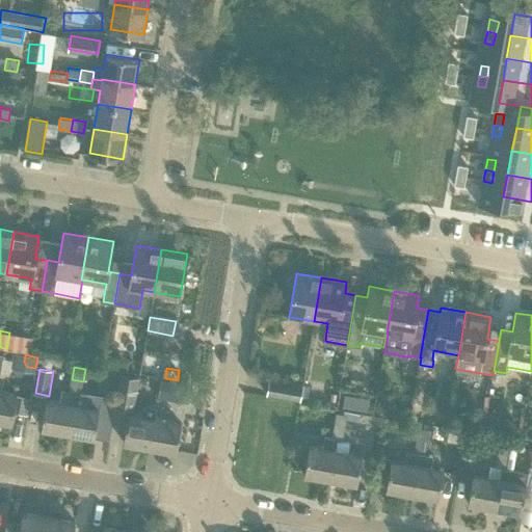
[(122,374),(115,407),(133,410),(139,377),(122,374)]
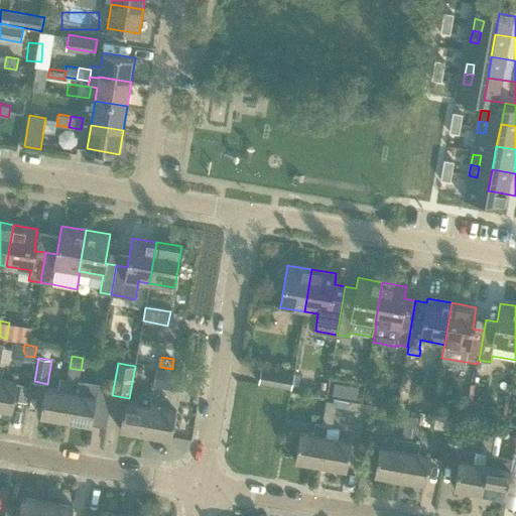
[(293,372),(261,366),(259,382),(290,388),(293,372)]
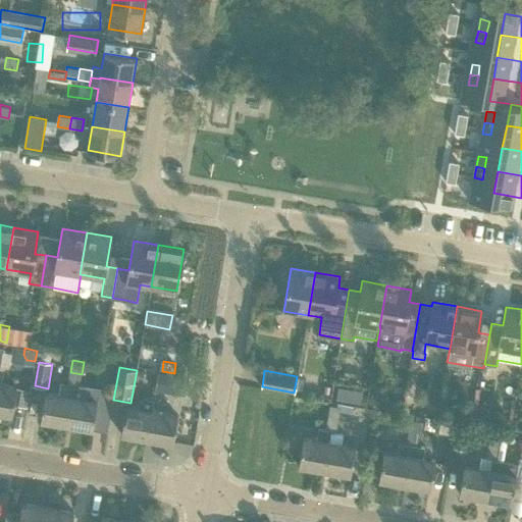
[(185,395),(188,376),(186,375),(160,371),(157,388),(156,389),(162,390),(167,392),(185,395)]
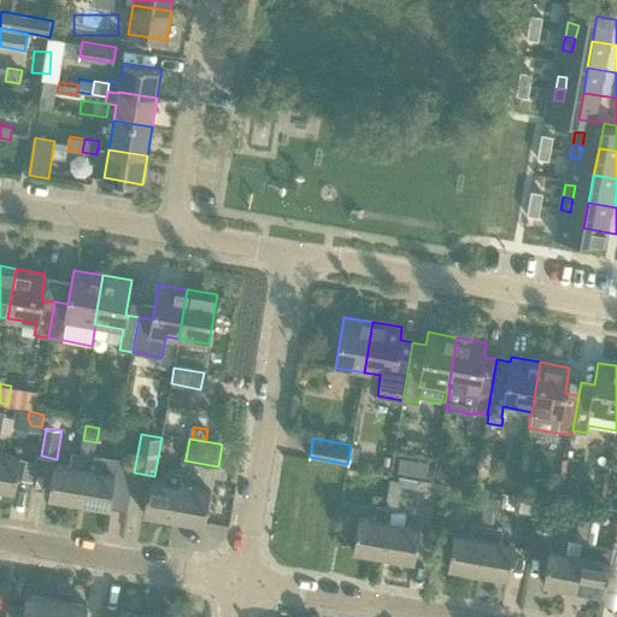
[(0,440),(0,487),(15,491),(21,457),(3,454),(5,441),(0,440)]
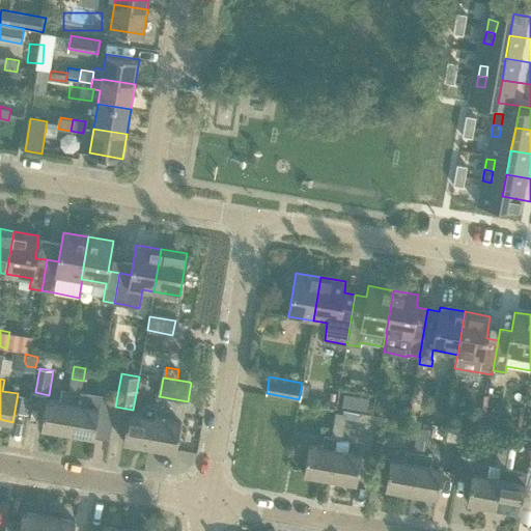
[(81,394),(83,382),(72,380),(70,390),(62,389),(59,401),(48,398),(43,427),(68,431),(74,403),(76,393),(81,394)]
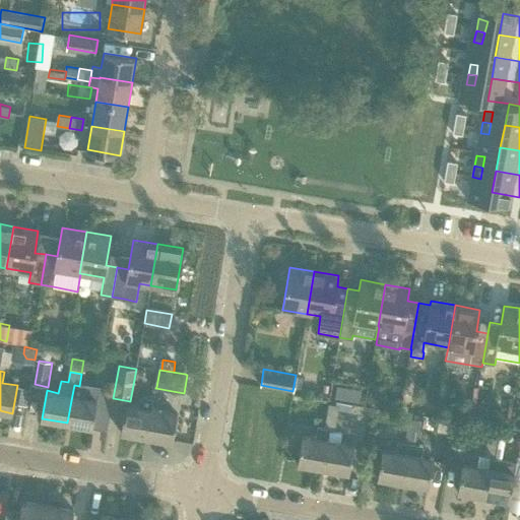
[(337,385),(335,398),(347,400),(349,388),(337,385)]
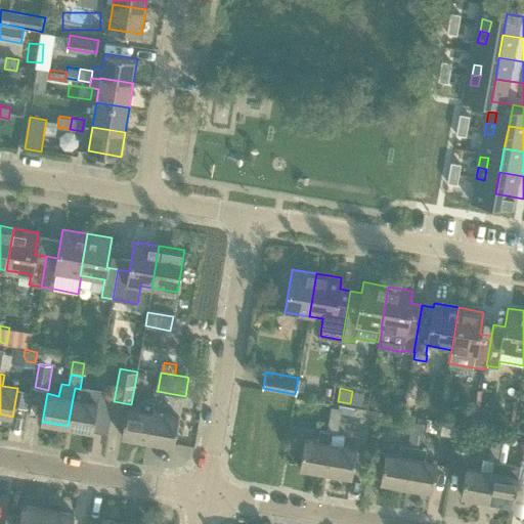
[(388,398),(375,392),(368,405),(382,411),(388,398)]
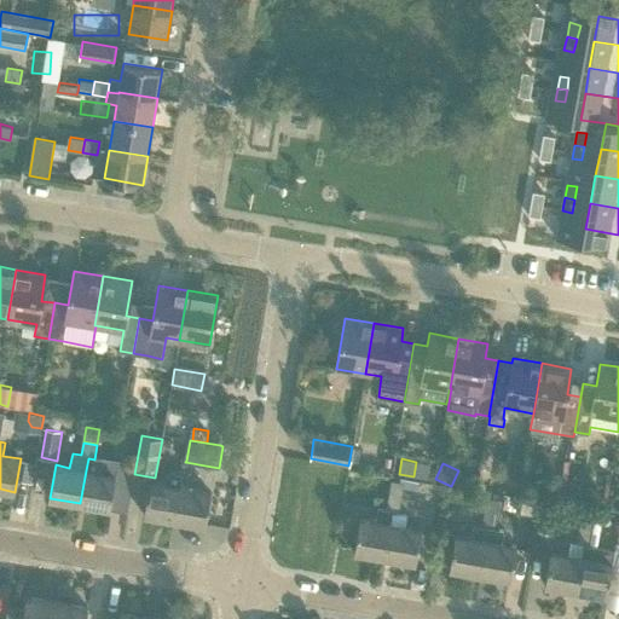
[(116,475),(96,472),(86,470),(80,503),(110,509),(116,475)]
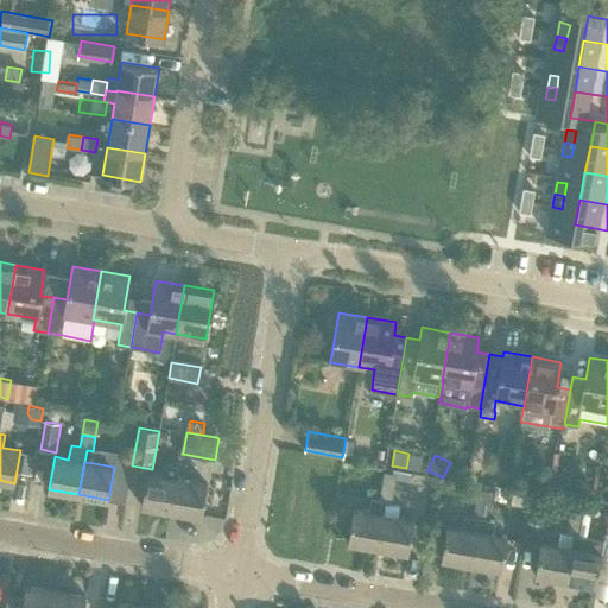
[(474,462),(472,477),(486,479),(487,464),(474,462)]
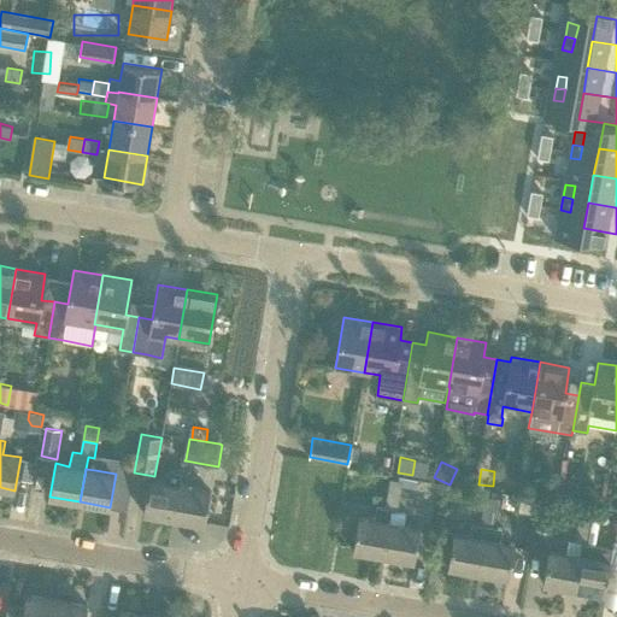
[(151,480),(145,513),(175,518),(181,486),(183,474),(176,472),(172,471),(168,474),(166,483),(151,480)]
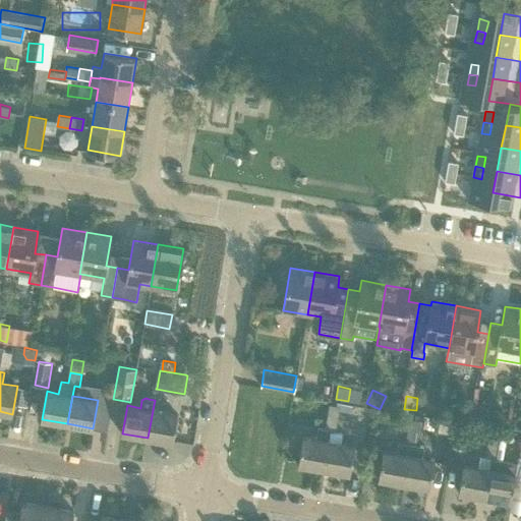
[(267,409),(291,411),(292,403),(268,401),(267,409)]
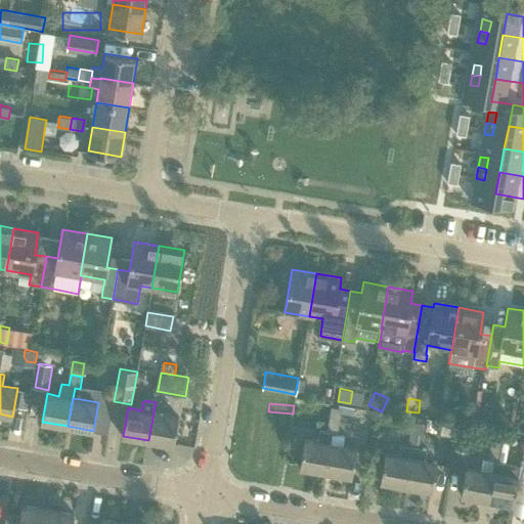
[(339,404),(339,407),(343,408),(343,412),(354,415),(355,407),(339,404)]
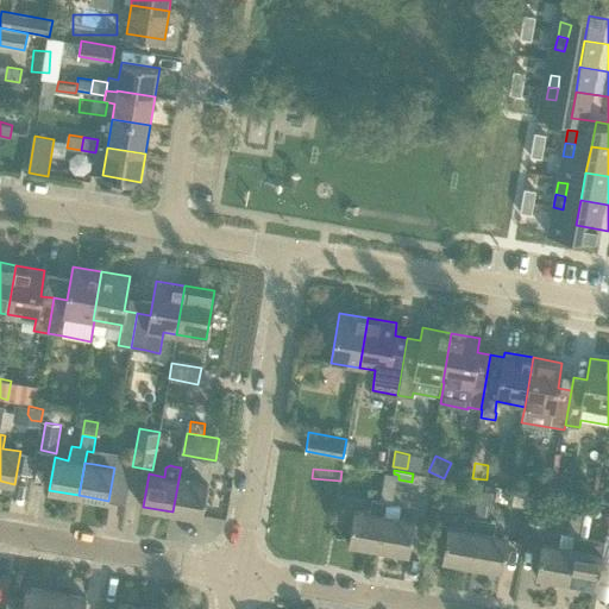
[(399,479),(399,475),(394,473),(385,472),(383,488),(396,490),(399,479)]
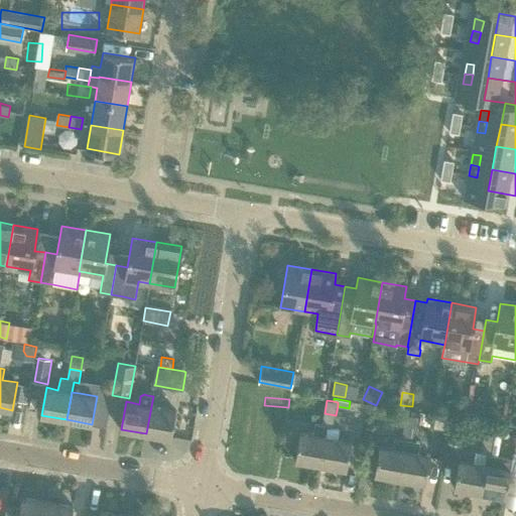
[(478,400),(473,409),(484,414),(489,406),(478,400)]
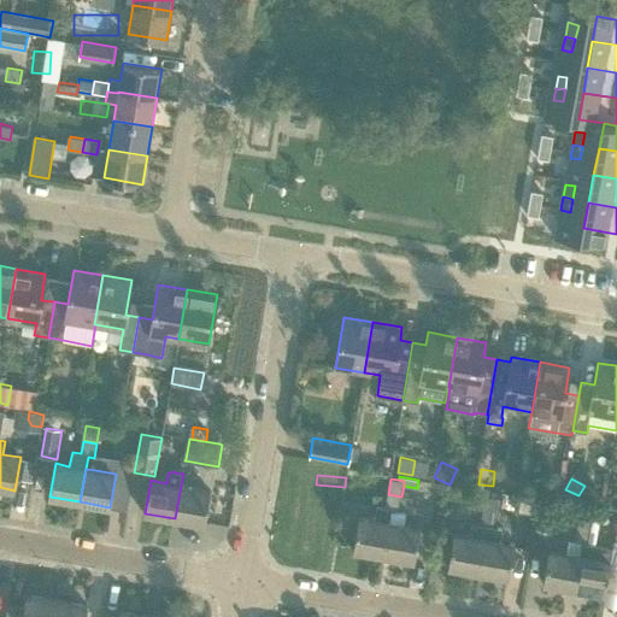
[(542,497),(554,498),(554,486),(542,485),(542,497)]
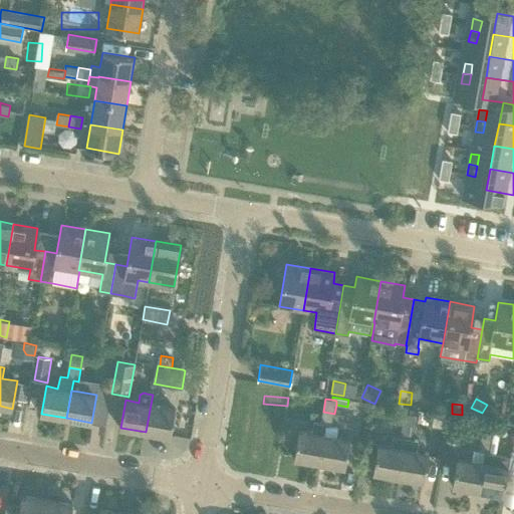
[(151,405),(146,432),(171,436),(176,409),(162,407),(151,405)]
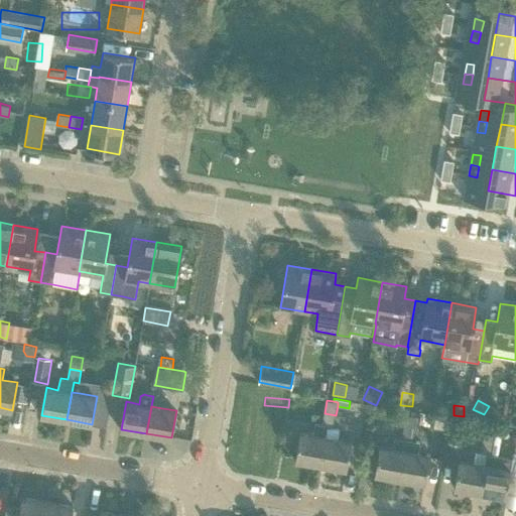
[(336,415),(325,413),(321,425),(316,424),(314,434),(300,432),(295,460),(321,465),(329,425),(334,427),(335,426),(336,415)]
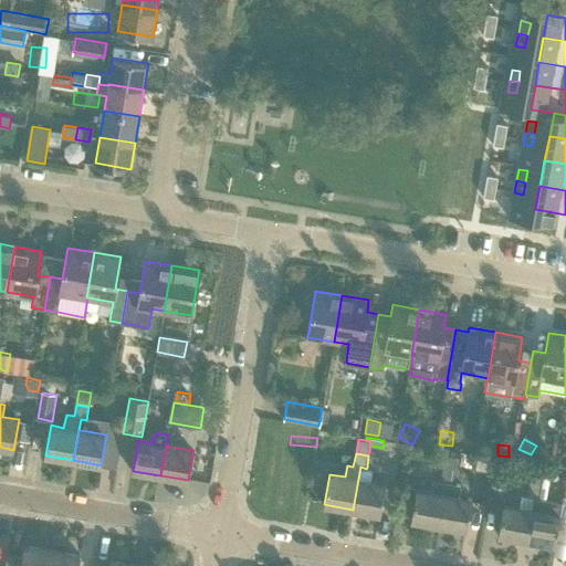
[(444,456),(442,469),(456,471),(458,457),(444,456)]
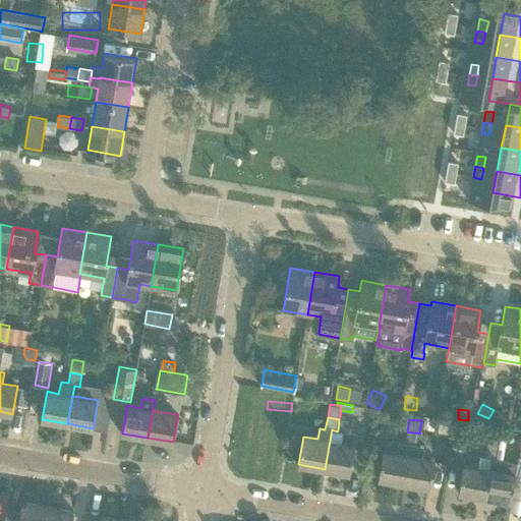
[(453,447),(466,449),(470,427),(457,425),(453,447)]
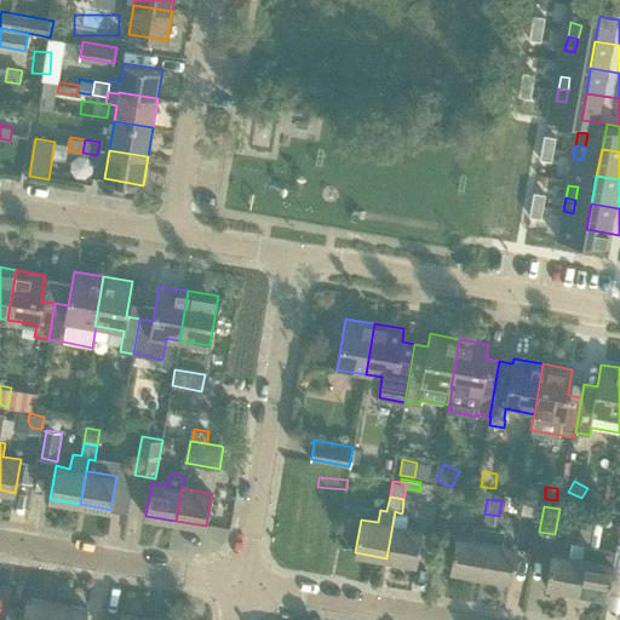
[(395,511),(386,558),(418,563),(424,530),(407,527),(409,514),(402,512),(401,514),(395,511)]
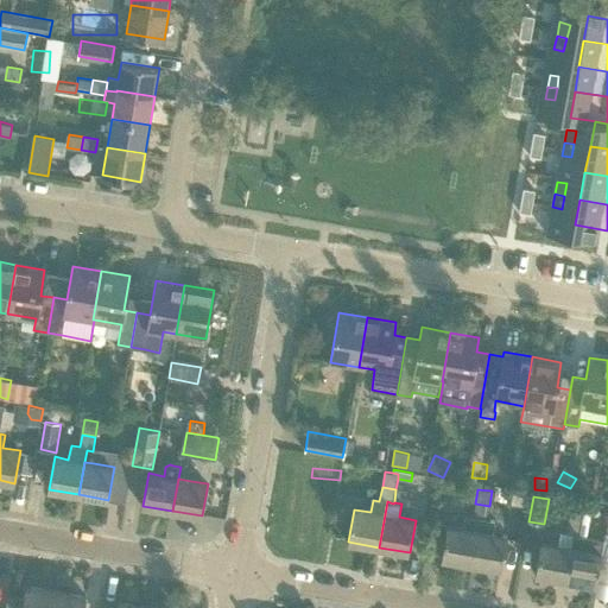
[(488,506),(475,504),(473,518),(464,515),(463,529),(448,526),(442,558),(473,563),(481,518),(487,519),(488,506)]
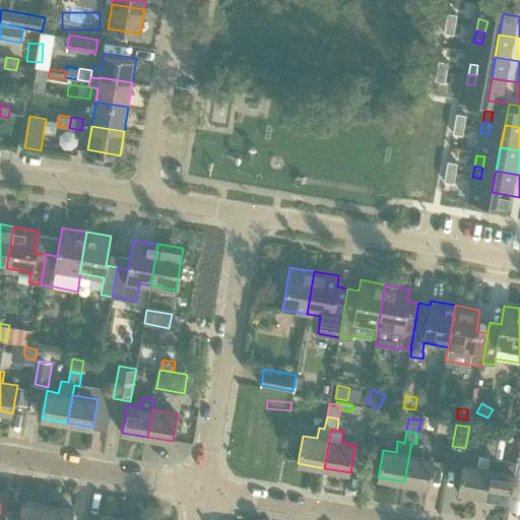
[(490,431),(488,443),(499,445),(501,433),(490,431)]
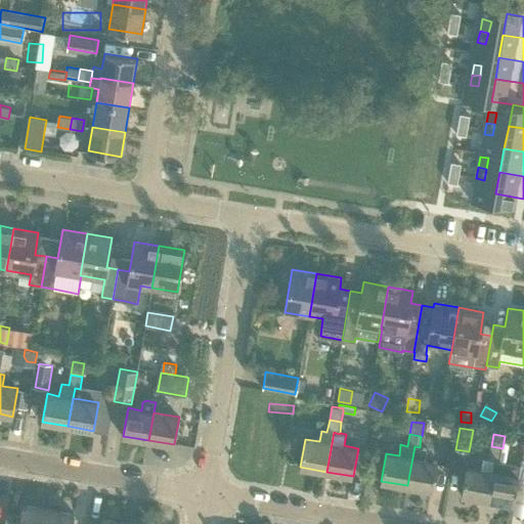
[(425,461),(427,449),(415,446),(407,485),(433,490),(438,463),(425,461)]
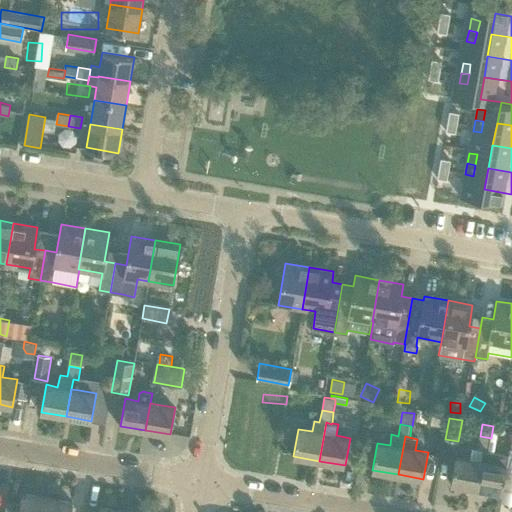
[(491,438),(480,436),(477,449),(473,449),(471,459),(456,456),(451,484),(477,489),(483,450),(488,451),(491,438)]
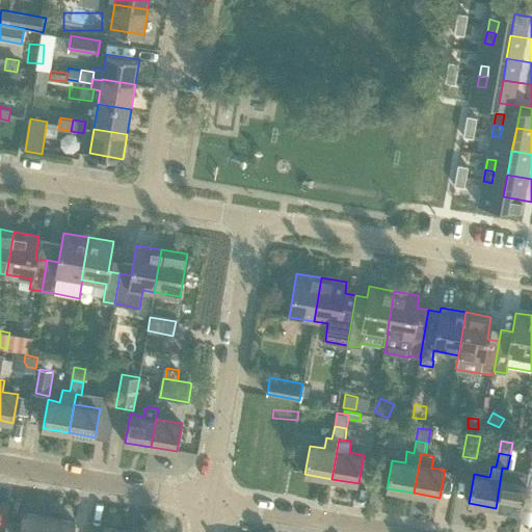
[(522,512),(529,472),(502,468),(496,508),(522,512)]
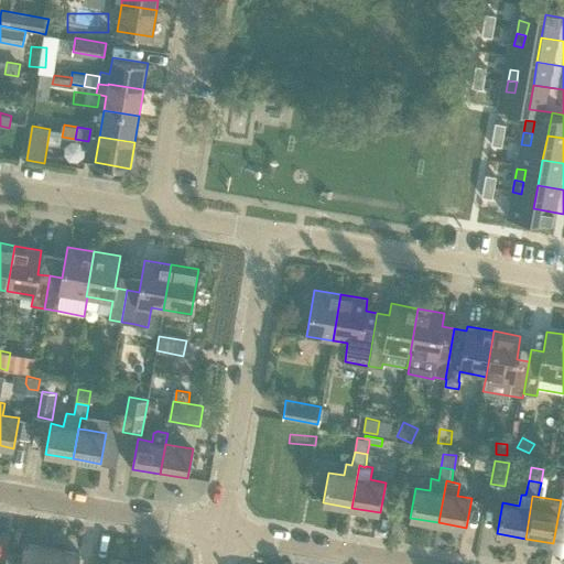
[(25,543),(21,563),(50,563),(53,549),(25,543)]
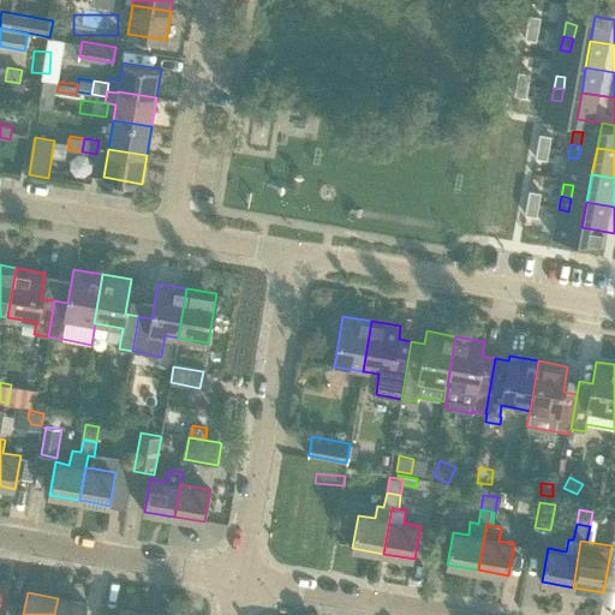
[(58,598),(54,614),(85,614),(88,604),(58,598)]
